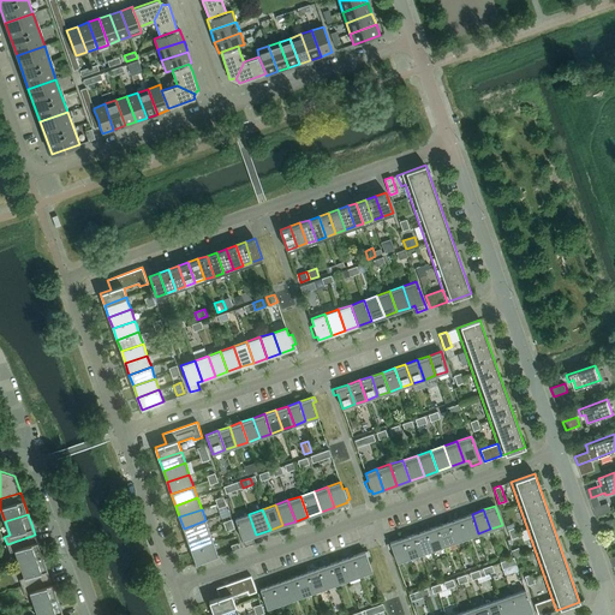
[(245,547),(255,543),(252,536),(256,535),(249,514),(236,519),(245,547)]
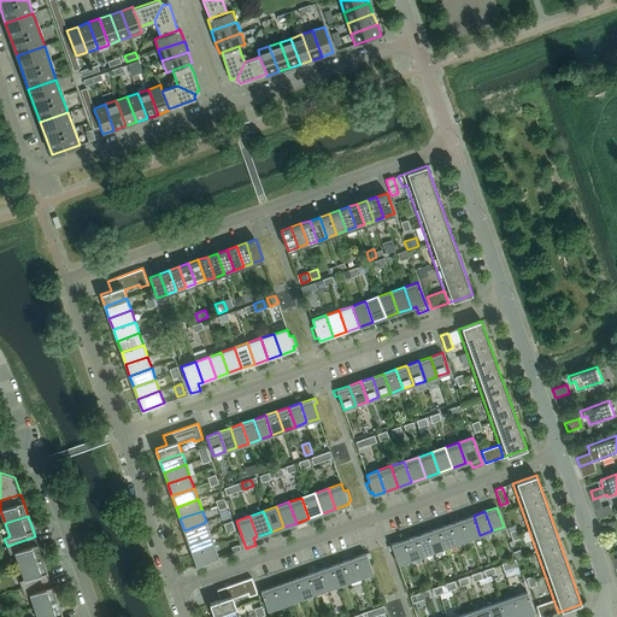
[(474,516),(462,519),(469,539),(480,535),(474,516)]
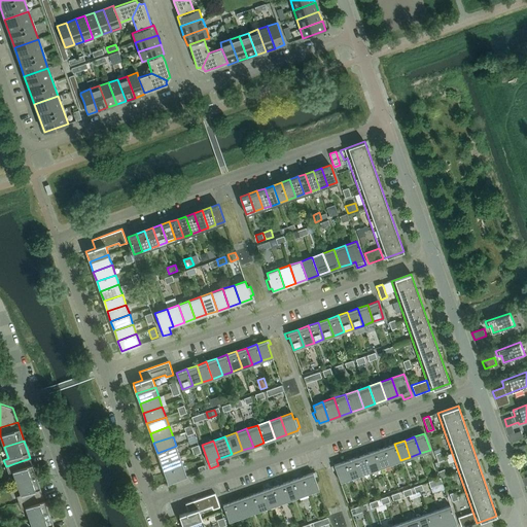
[(390,464),(400,460),(394,444),(384,447),(390,464)]
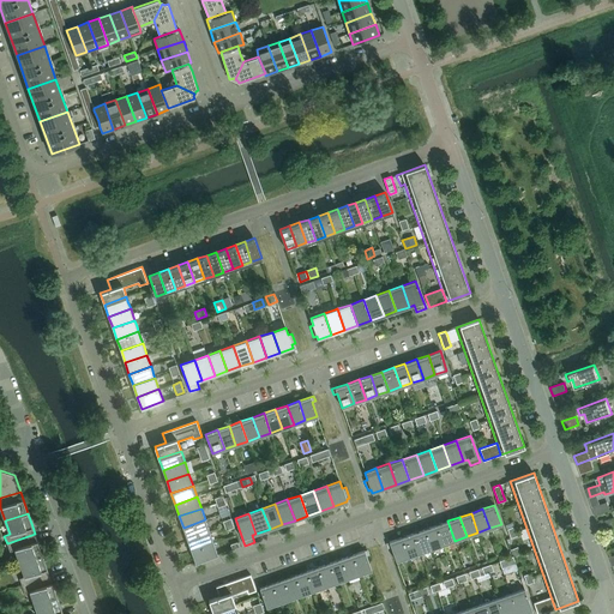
[(597,523),(601,531),(613,527),(613,525),(612,518),(597,523)]
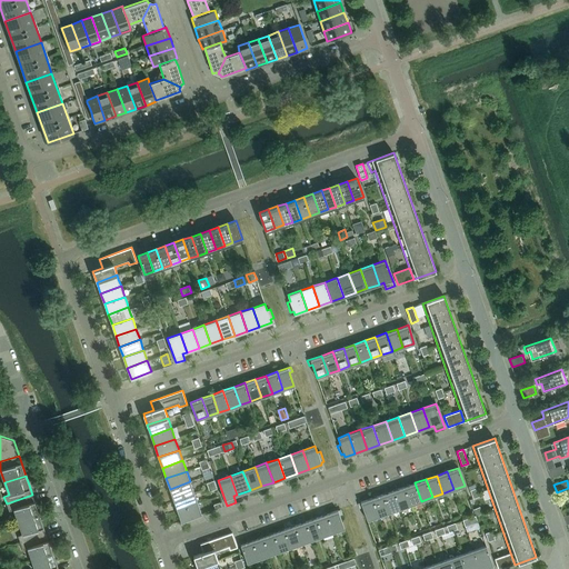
[(193,492),(190,481),(170,489),(173,499),(193,492)]
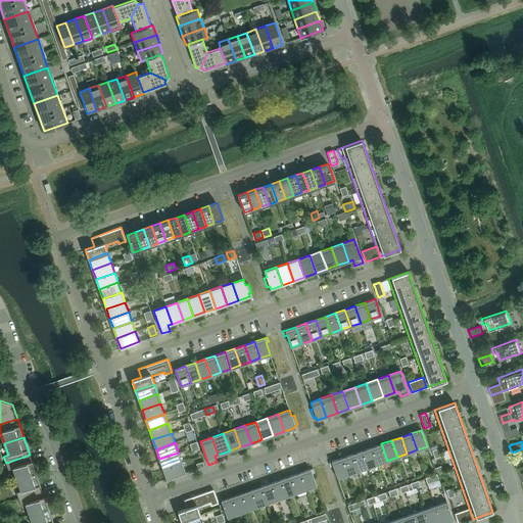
[(381,443),(371,447),(377,464),(387,461),(381,443)]
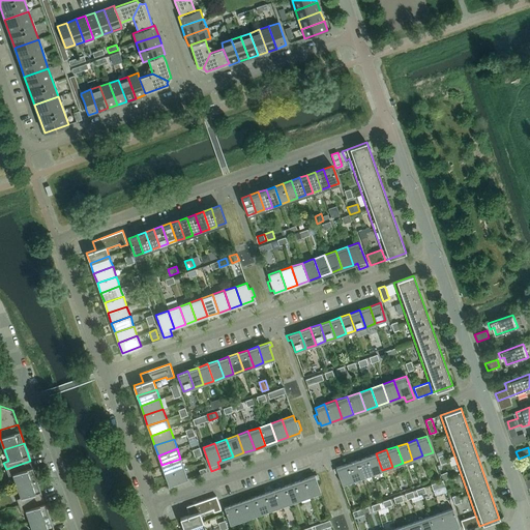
[(376,453),(366,457),(372,474),(382,470),(376,453)]
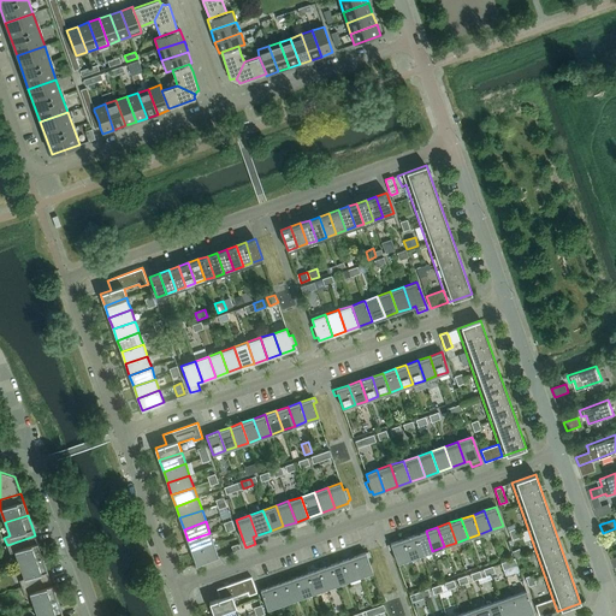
[(426,531),(414,535),(421,555),(432,551),(426,531)]
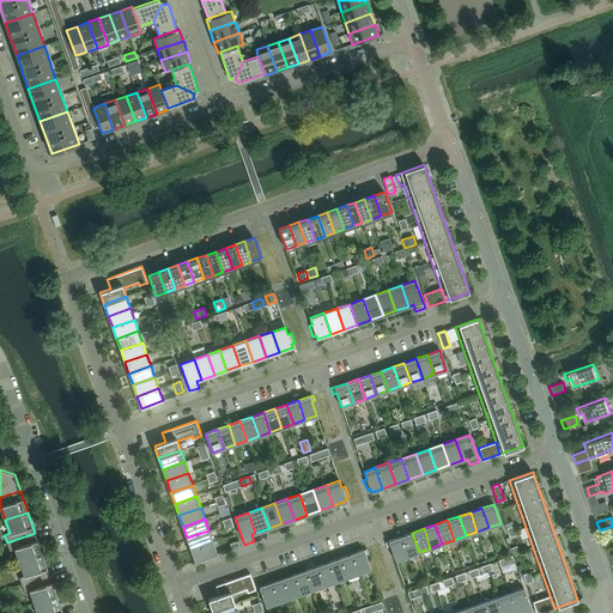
[(213,542),(208,530),(187,538),(190,550),(213,542)]
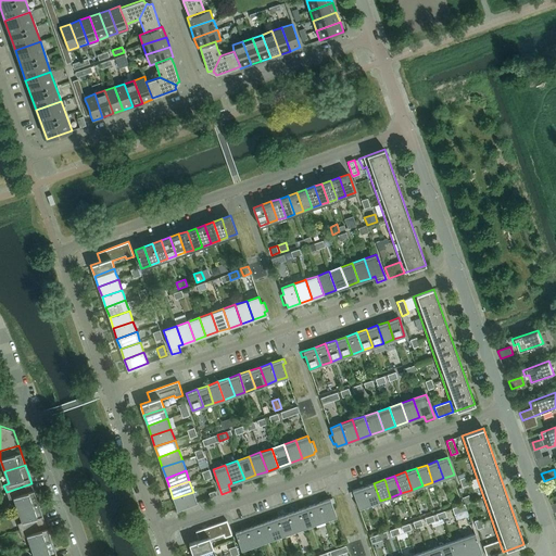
[(32,483),(7,492),(9,500),(13,497),(17,509),(38,503),(32,483)]
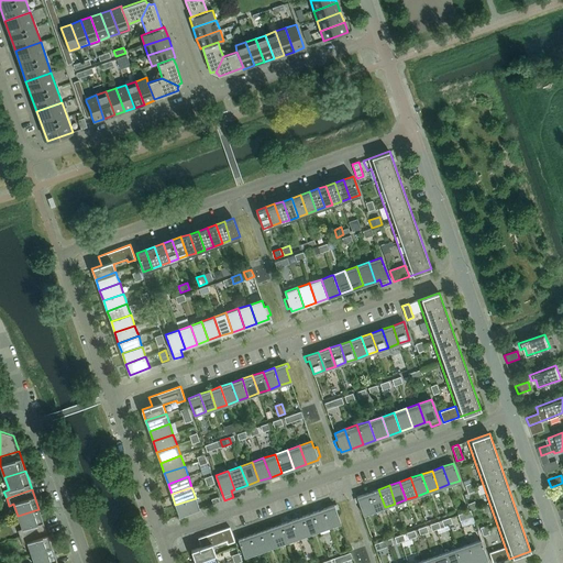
[(378,489),(367,493),(374,510),(385,507),(378,489)]
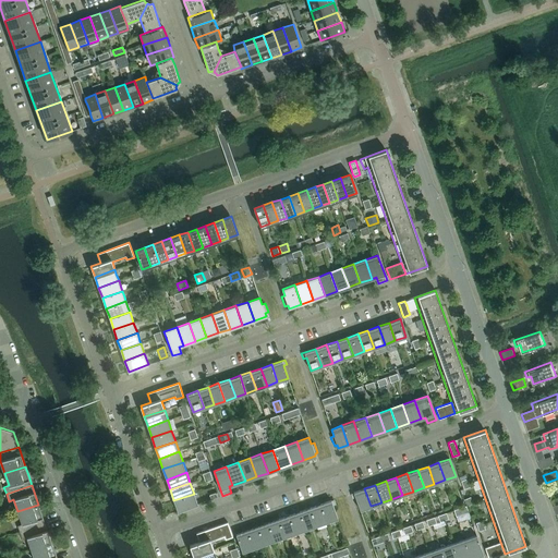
[(360,510),(371,506),(364,488),(354,493),(360,510)]
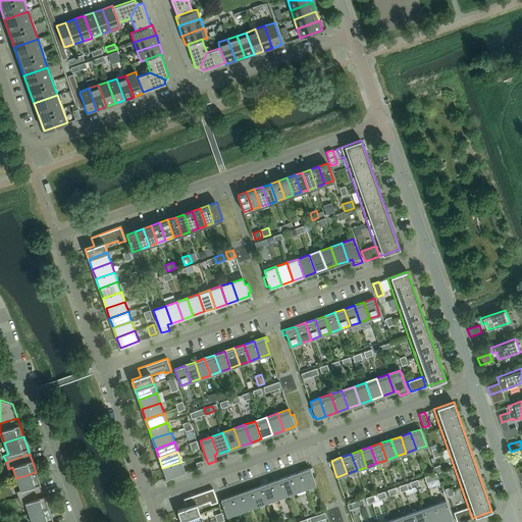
[(185,472),(181,462),(162,468),(166,478),(185,472)]
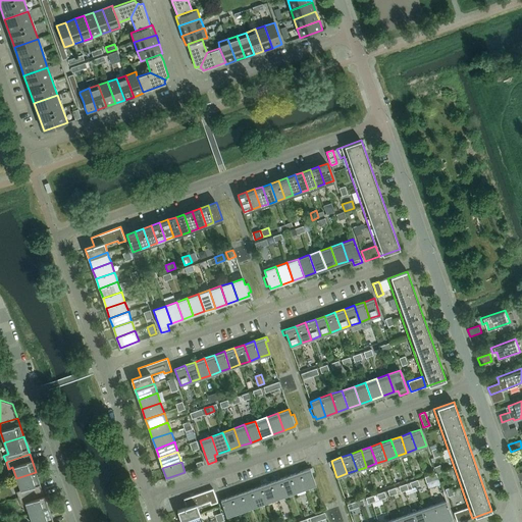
[(310,468),(300,471),(306,488),(316,484),(310,468)]
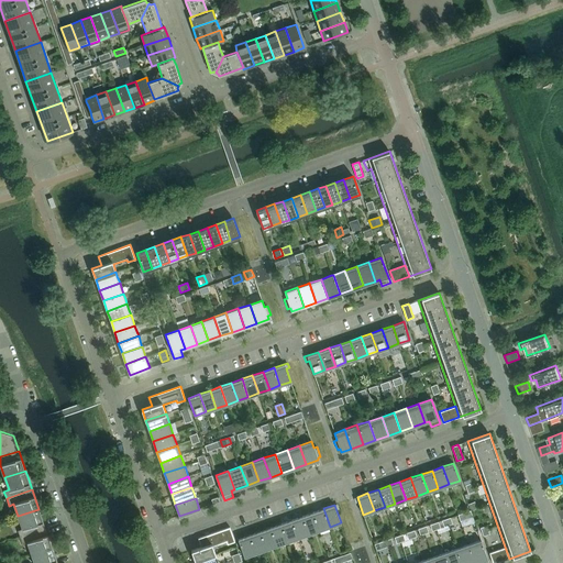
[(323,508),(312,512),(319,530),(330,527),(323,508)]
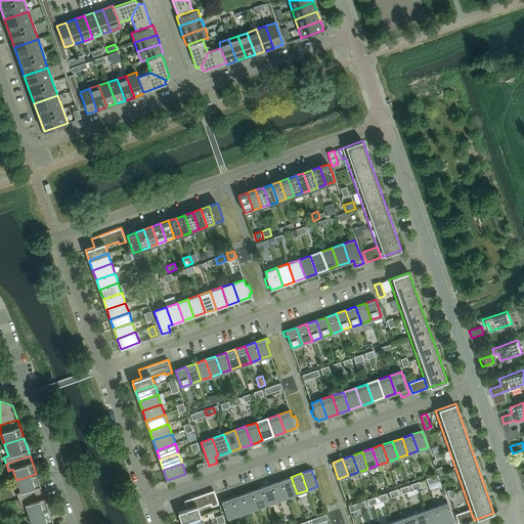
[(42,491),(38,479),(36,474),(16,480),(20,491),(16,493),(18,499),(42,491)]
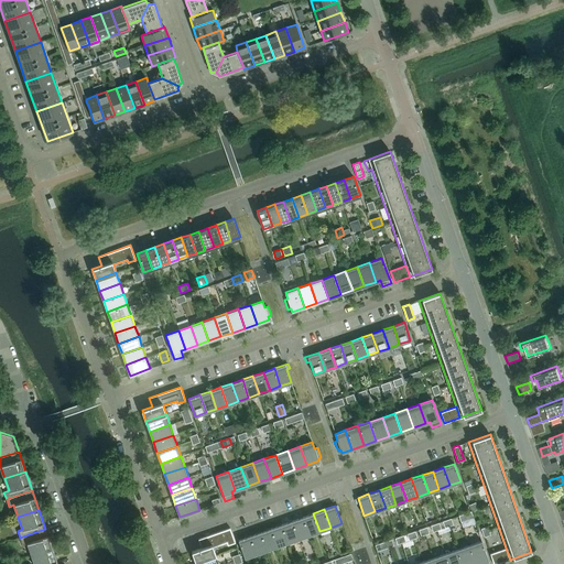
[(313,513),(303,517),(308,534),(320,531),(313,513)]
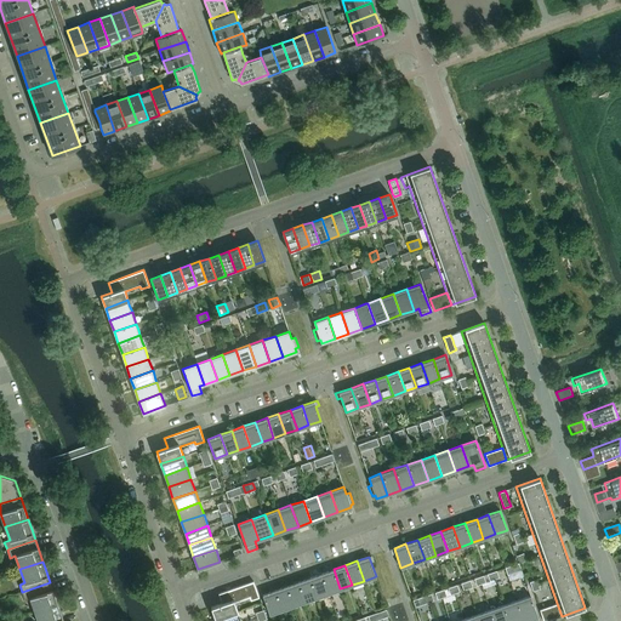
[(334,569),(322,574),(329,593),(340,588),(334,569)]
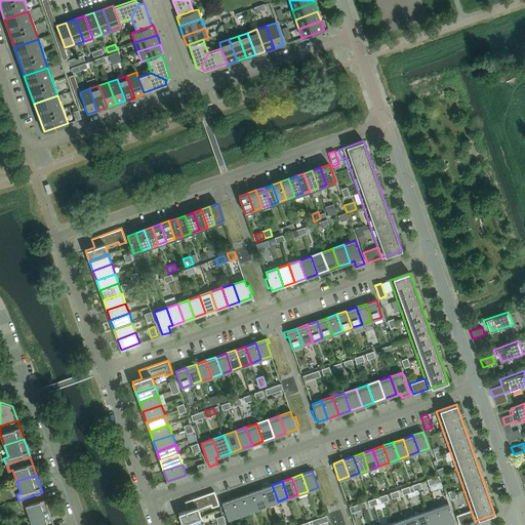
[(272,485),(261,488),(268,505),(278,501),(272,485)]
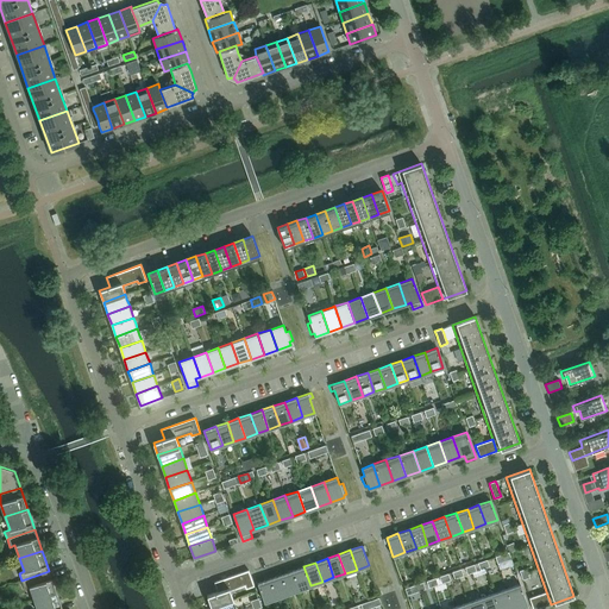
[(303,566),(292,571),(299,590),(311,585),(303,566)]
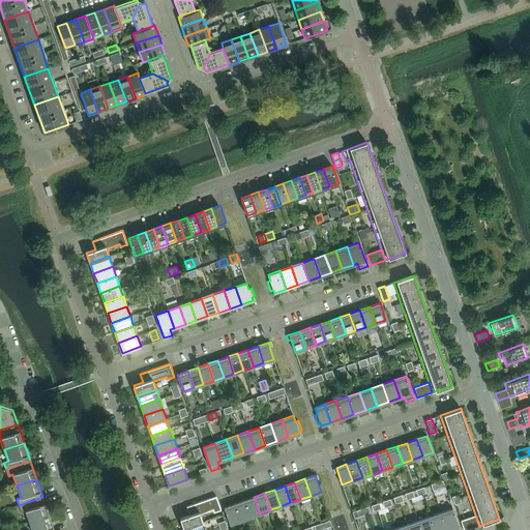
[(186,506),(189,514),(180,518),(184,528),(203,522),(200,513),(213,509),(214,512),(221,509),(216,496),(186,506)]
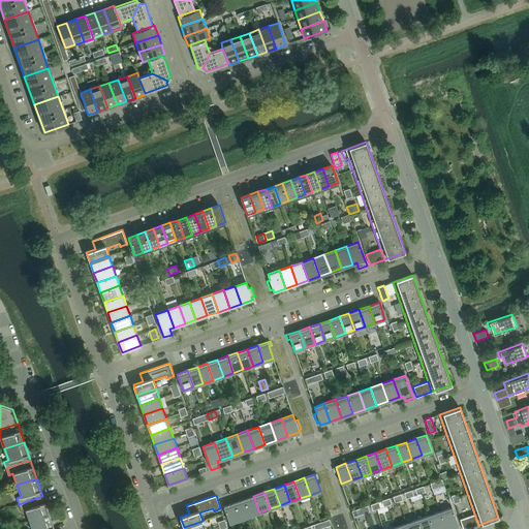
[(42,496),(19,504),(21,511),(26,509),(30,521),(49,515),(42,496)]
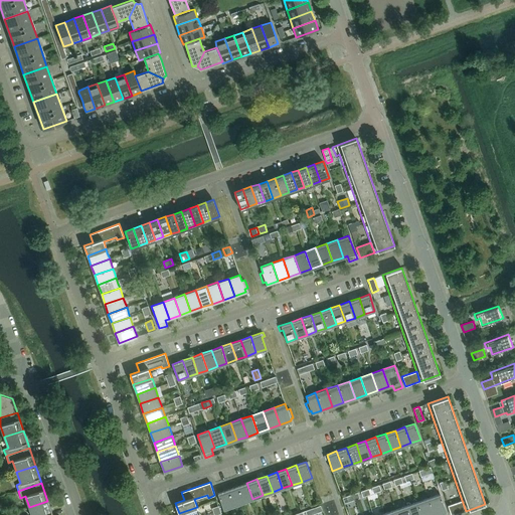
[(246,483),(237,486),(243,502),(252,499),(246,483)]
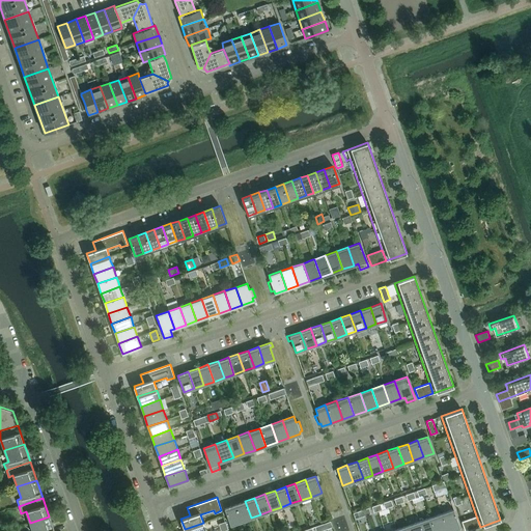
[(245,501),(234,504),(241,522),(251,518),(245,501)]
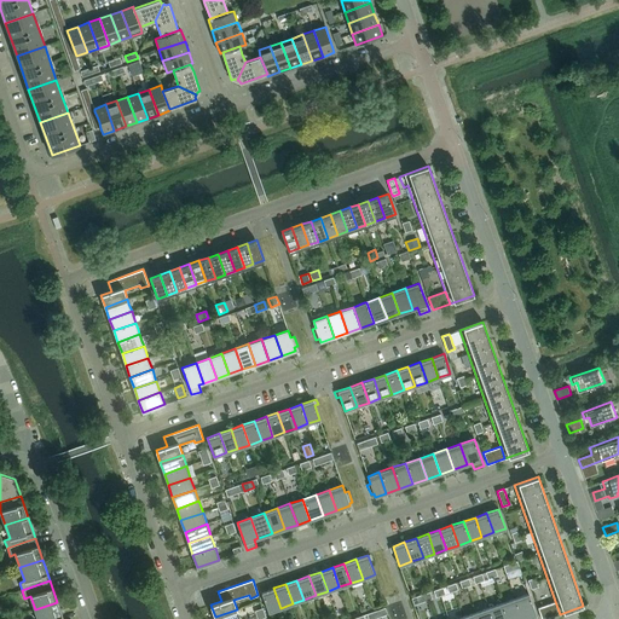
[(268,612),(281,608),(273,588),(261,593),(268,612)]
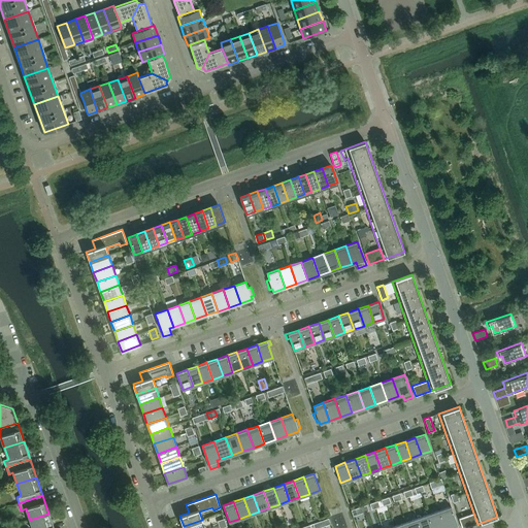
[(458,527),(451,506),(438,510),(444,527),(446,527),(449,527),(458,527)]
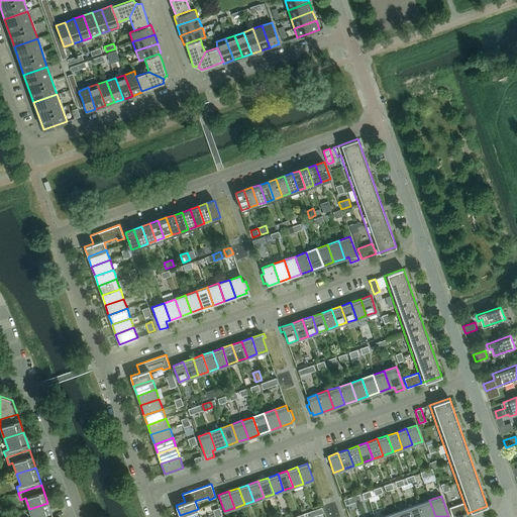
[(435,516),(429,500),(418,504),(422,516),(435,516)]
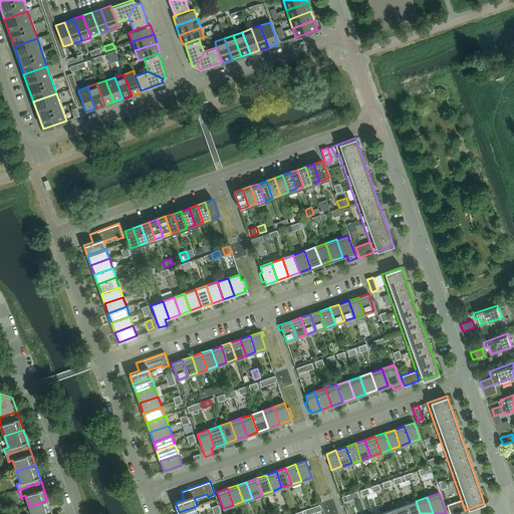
[(447,504),(450,513),(452,513),(465,510),(461,499),(447,504)]
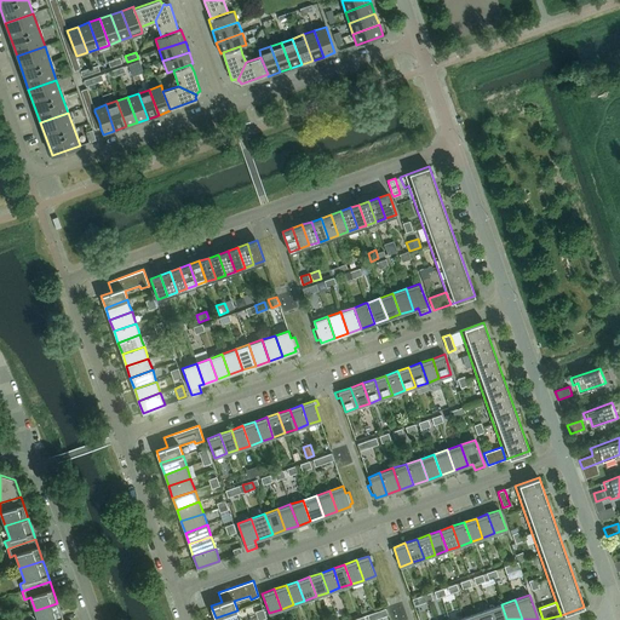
[(63,619),(59,607),(57,603),(35,610),(38,619),(63,619)]
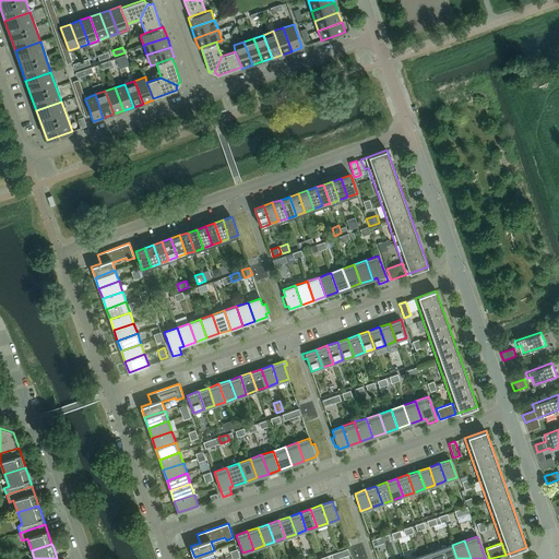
[(456,558),(452,545),(440,549),(443,558),(456,558)]
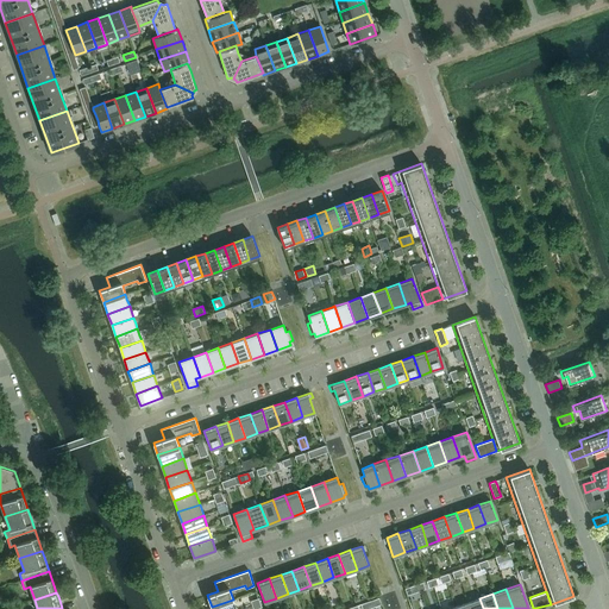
[(483,608),(479,598),(466,603),(468,608),(483,608)]
